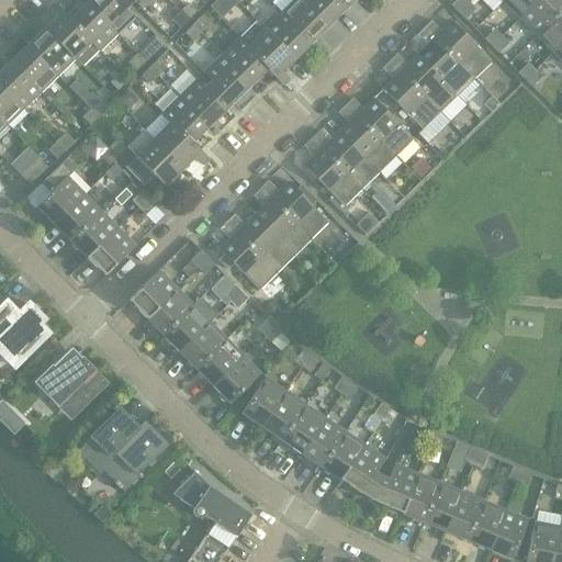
[(119,0),(93,0),(88,6),(116,34),(134,17),(126,9),(126,8),(119,0)]
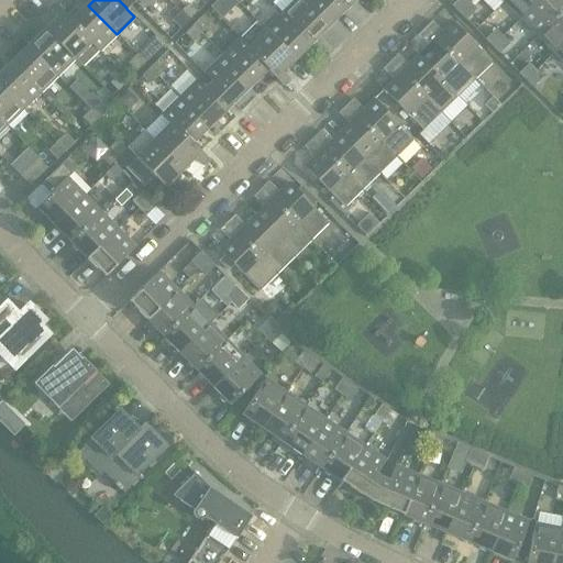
[(131,0),(133,2),(134,1),(142,10),(151,0),(131,0)]
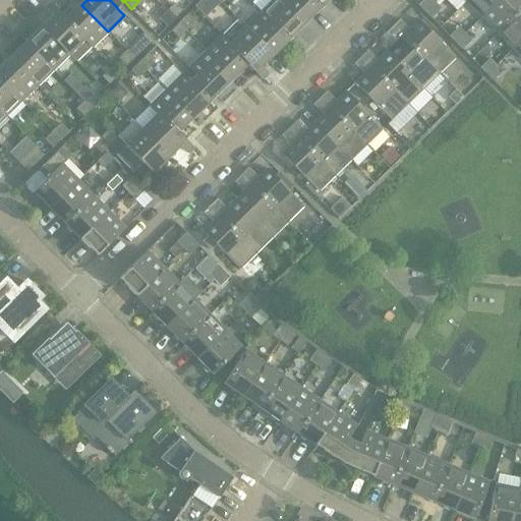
[(256,0),(252,4),(254,5),(288,41),(303,24),(279,0),(256,0)]
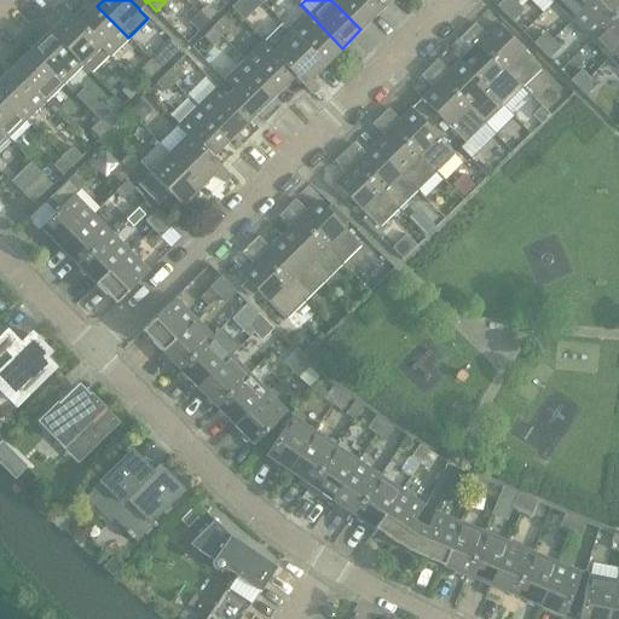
[(368,0),(331,0),(360,29),(380,11),(368,0)]
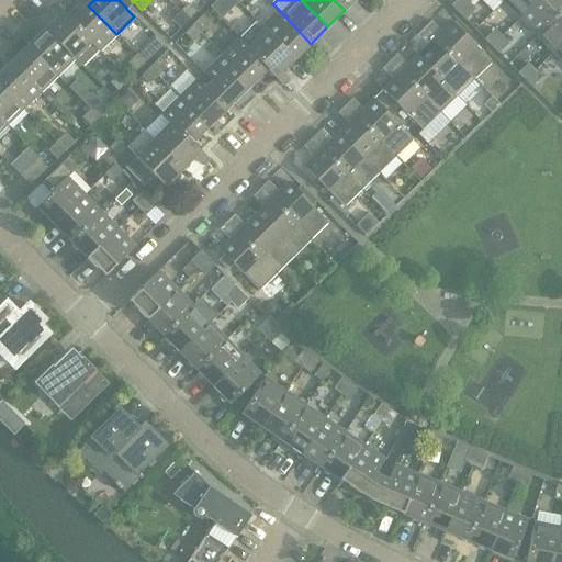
[(334,0),(345,10),(355,0),(334,0)]
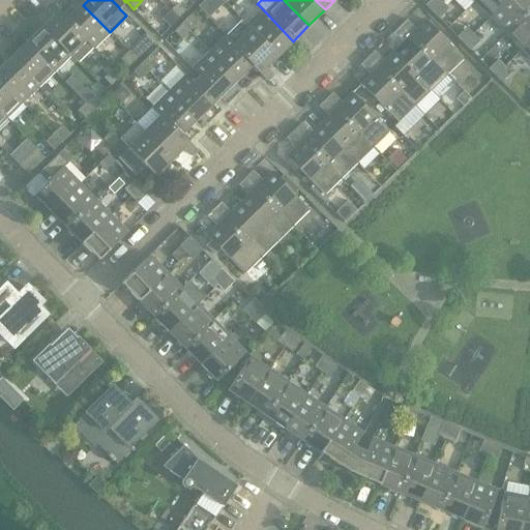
[(432,0),(427,6),(433,12),(442,3),(438,0),(432,0)]
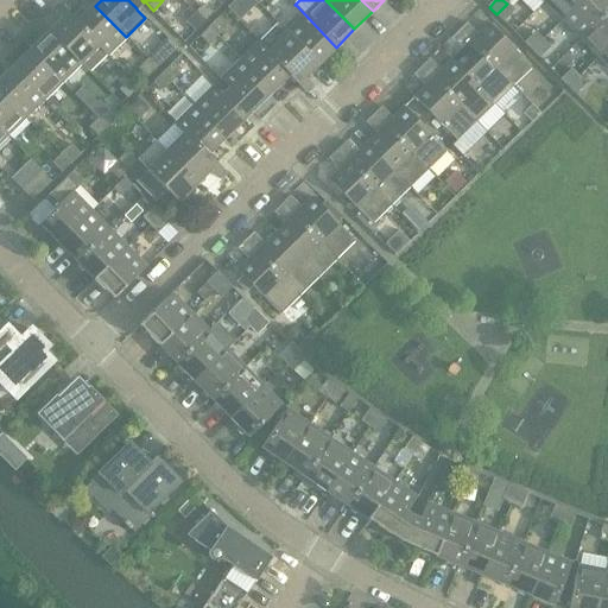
[(546,0),(545,2),(563,20),(583,0),(546,0)]
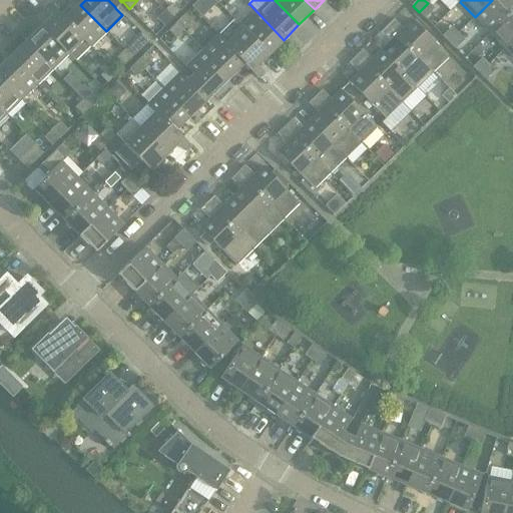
[(512,1),(511,0),(492,0),(475,17),(490,33),(512,10),(512,1)]
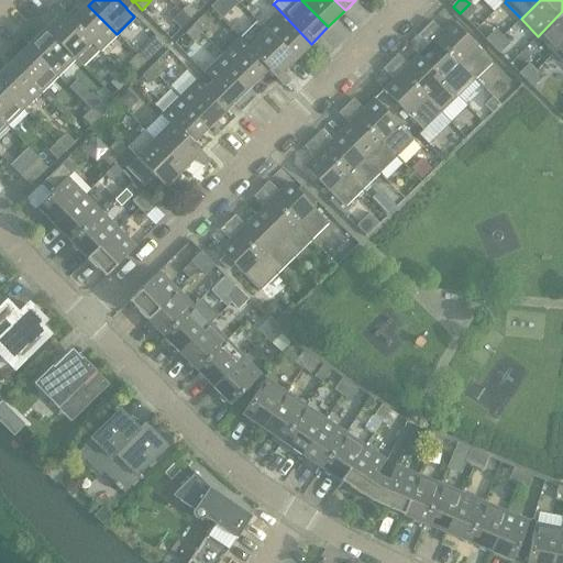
[(219,1),(211,9),(222,20),(230,12),(219,1)]
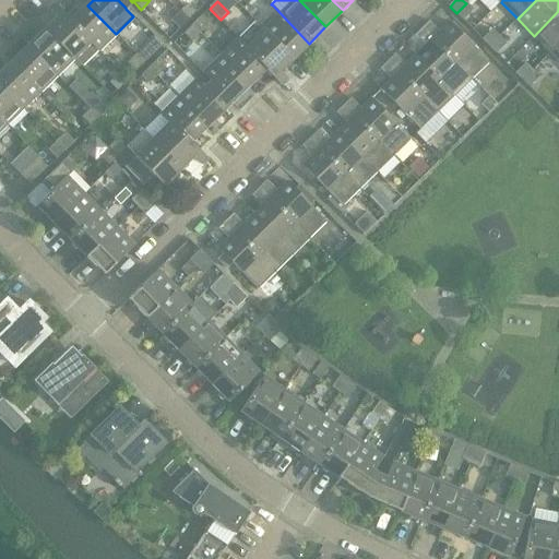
[(466,3),(456,13),(463,20),(473,10),(466,3)]
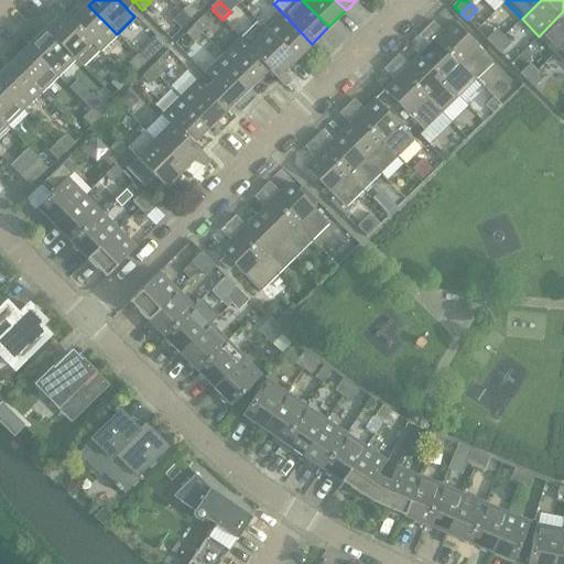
[(50,10),(58,19),(46,31),(74,60),(75,60),(83,67),(99,52),(90,44),(91,43),(72,22),(73,21),(56,4),(50,10)]
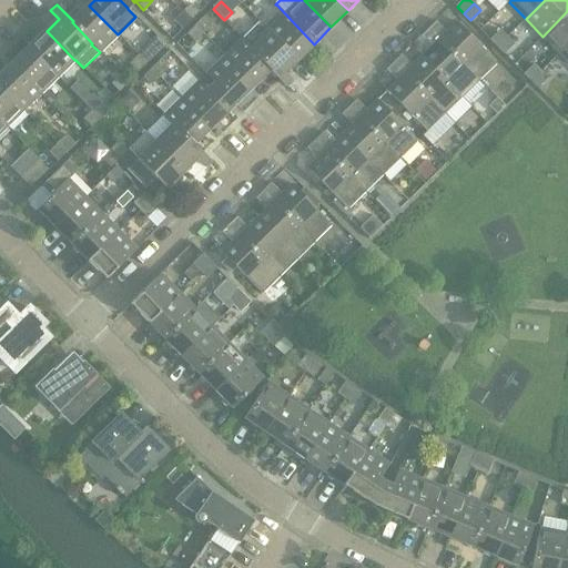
[(191,4),(182,12),(191,21),(199,13),(191,4)]
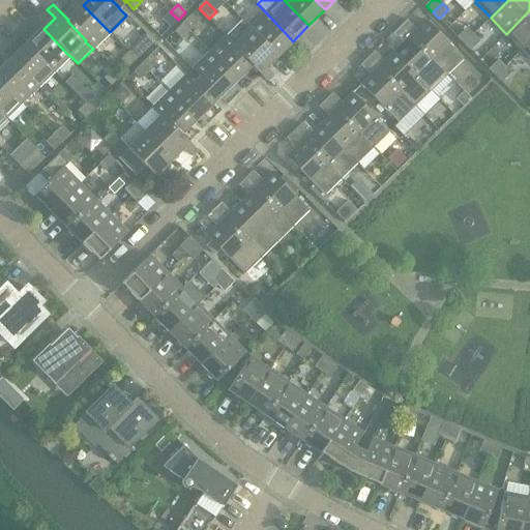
[(83,5),(68,20),(67,21),(86,40),(85,41),(93,49),(110,32),(83,5)]
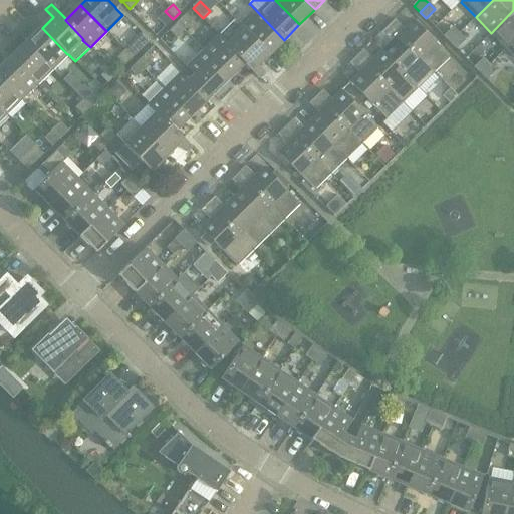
[(251,5),(235,21),(268,55),(284,40),(251,5)]
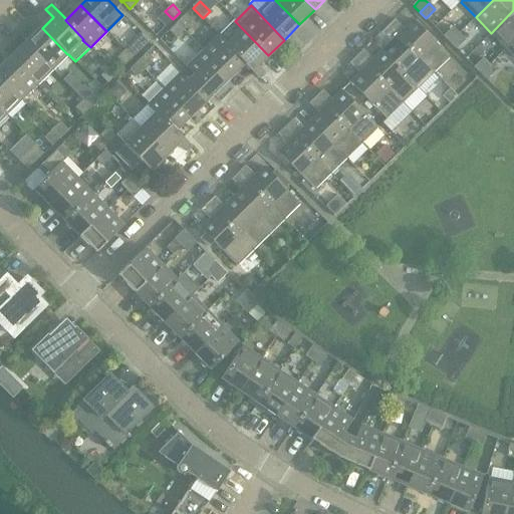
[(513,10),(491,33),(506,48),(513,40),(513,10)]
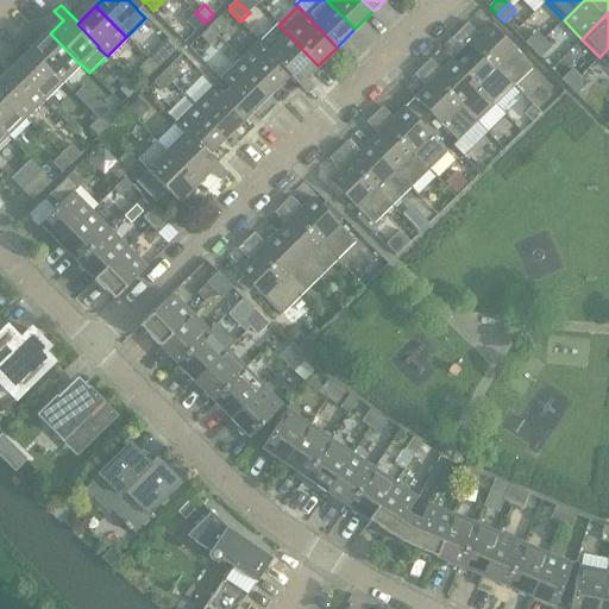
[(205,23),(195,13),(186,23),(195,32),(205,23)]
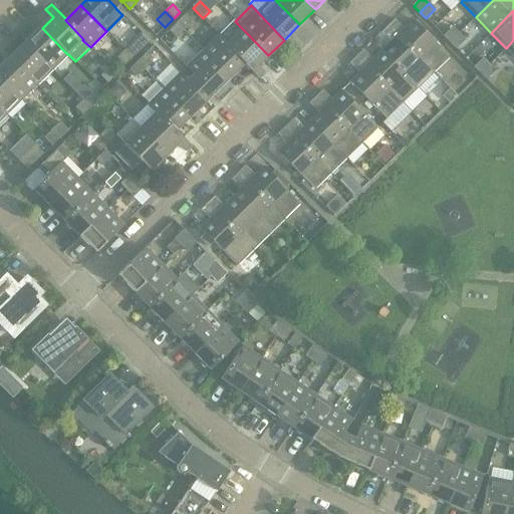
[(185,16),(177,24),(185,31),(192,24),(185,16)]
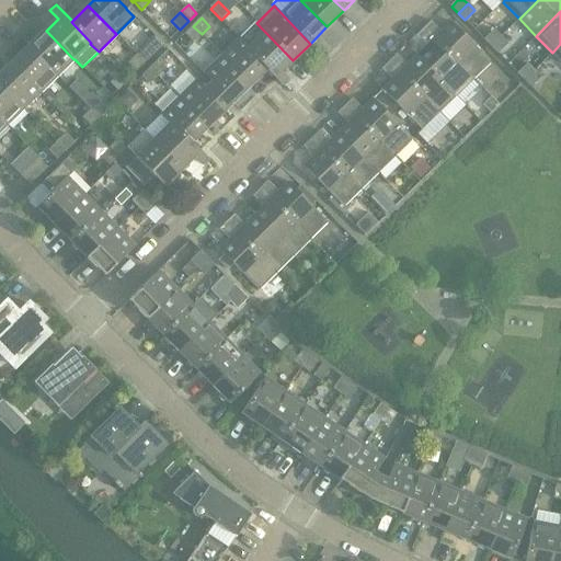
[(434,25),(431,22),(423,30),(473,80),(491,63),(451,23),(437,36),(434,33),(434,25)]
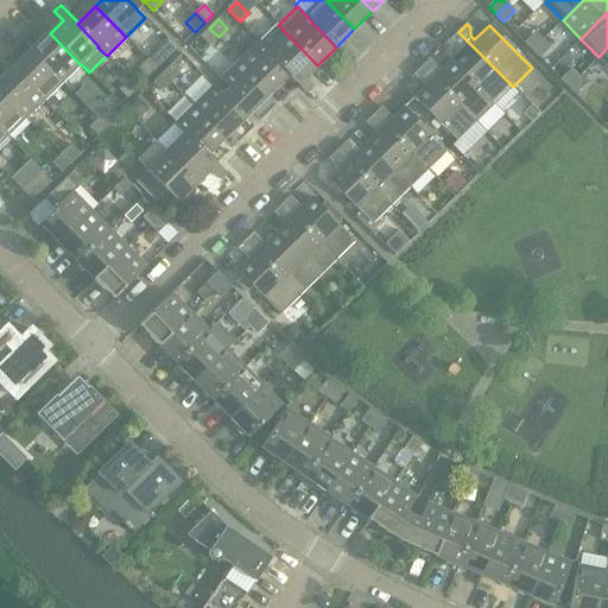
[(278,25),(260,42),(270,51),(268,52),(290,75),(289,76),(306,94),(314,87),(304,78),(317,65),(278,25)]
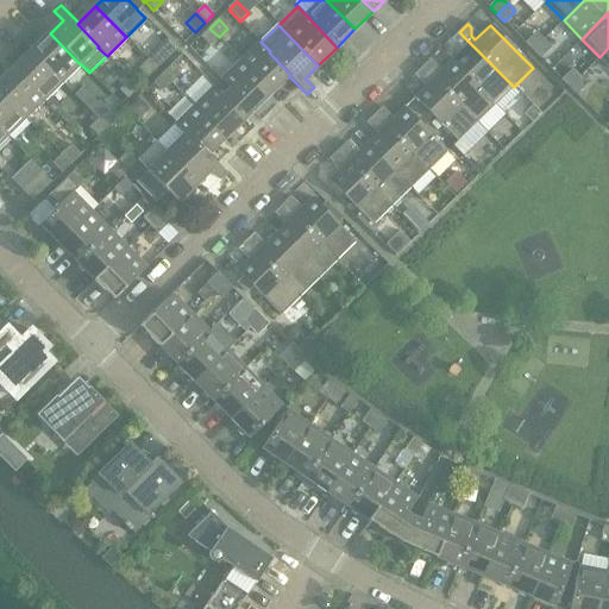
[(219,37),(209,29),(200,37),(209,46),(219,37)]
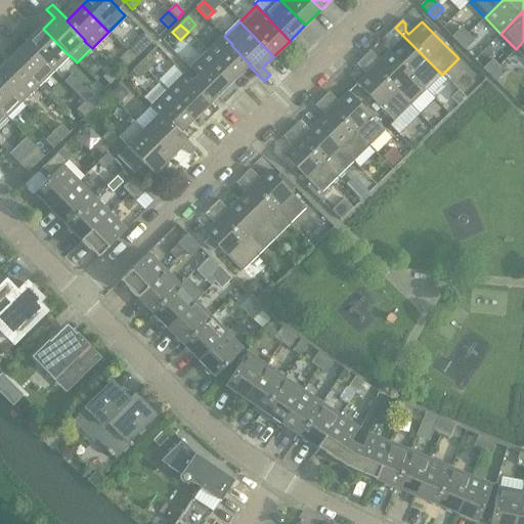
[(395,28),(389,34),(392,37),(398,38),(402,41),(398,44),(390,52),(427,90),(436,100),(451,85),(441,76),(442,75),(395,28)]
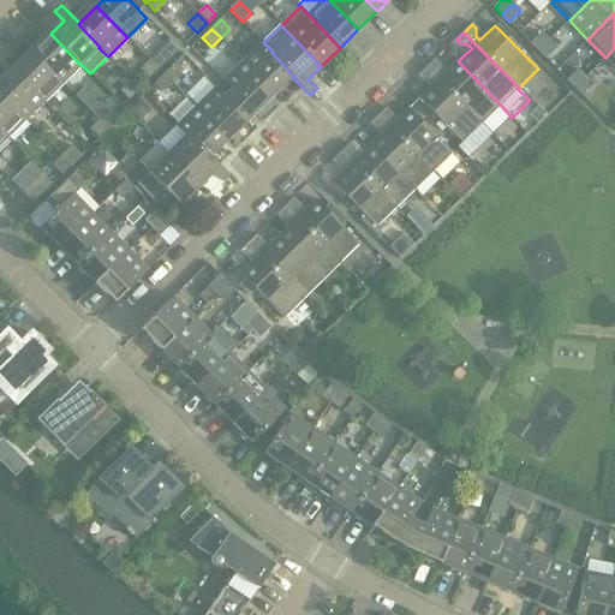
[(51,34),(31,52),(63,83),(81,65),(51,34)]
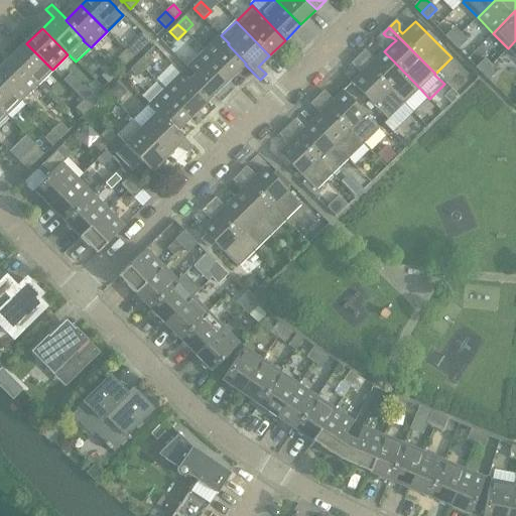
[(445,37),(452,43),(461,34),(455,28),(445,37)]
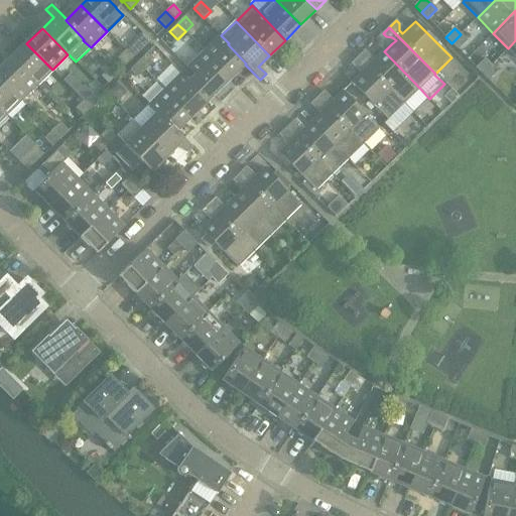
[(461,34),(452,43),(458,49),(467,40),(461,34)]
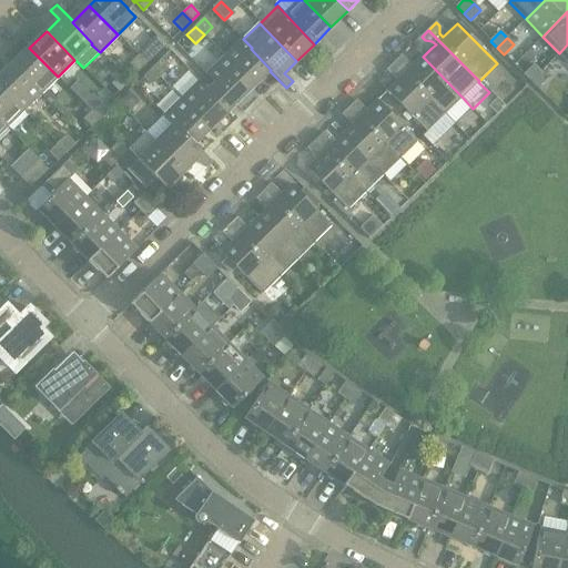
[(243,39),(225,57),(254,87),(270,71),(271,70),(251,49),(252,48),(243,39)]
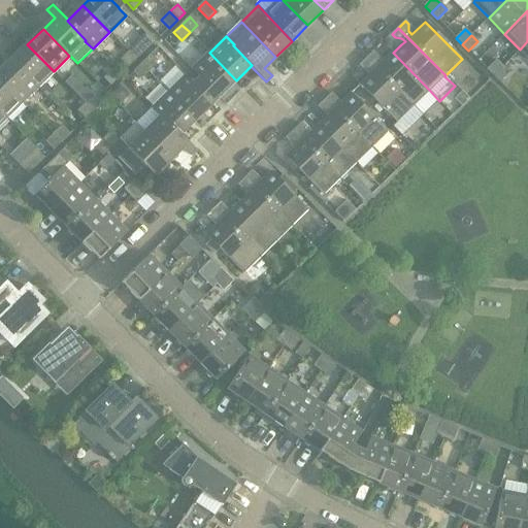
[(27,44),(11,60),(37,88),(54,71),(27,44)]
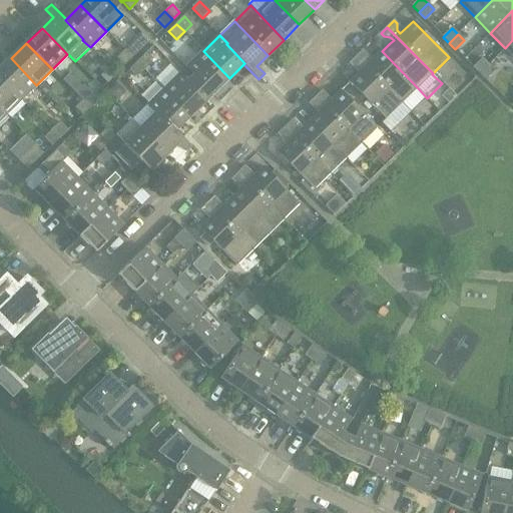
[(132,43),(125,50),(132,58),(140,51),(132,43)]
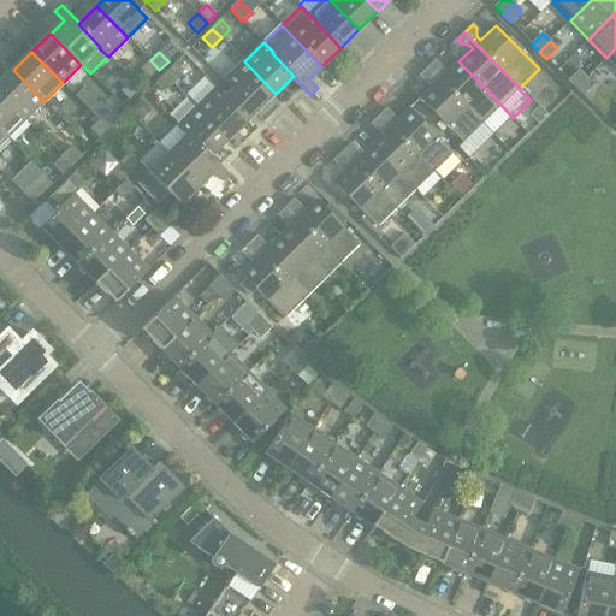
[(159,70),(150,60),(141,70),(150,80),(159,70)]
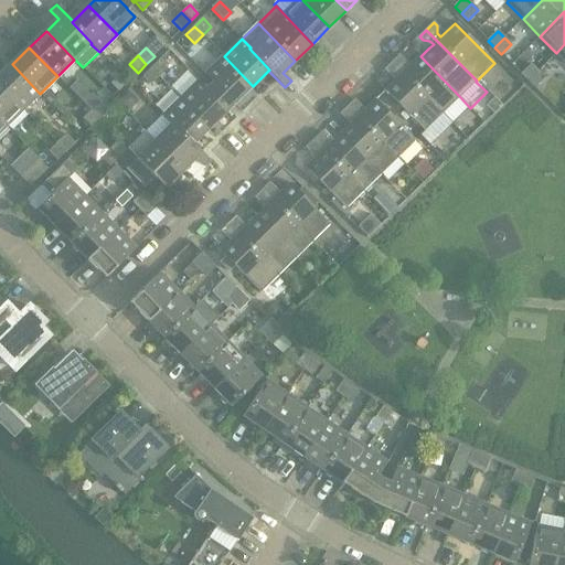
[(403,59),(400,55),(393,63),(443,114),(460,97),(420,56),(407,70),(403,66),(403,59)]
